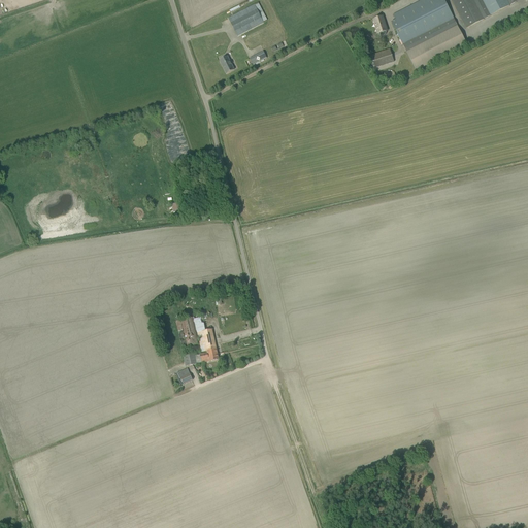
[(404,46),(454,20),(443,0),(422,0),(393,15),(396,20),(392,23),(404,46)]
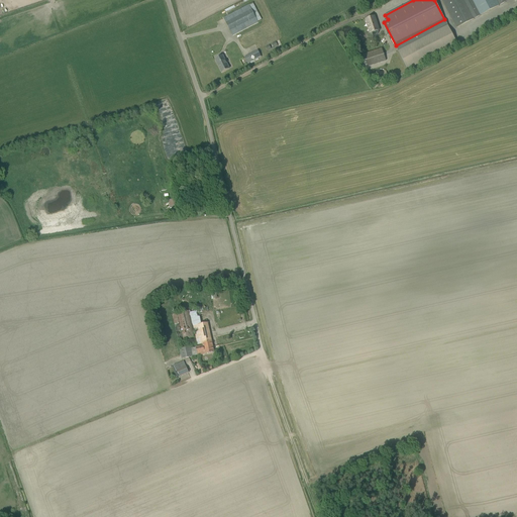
[(475,19),(463,0),(441,0),(456,29),(475,19)]
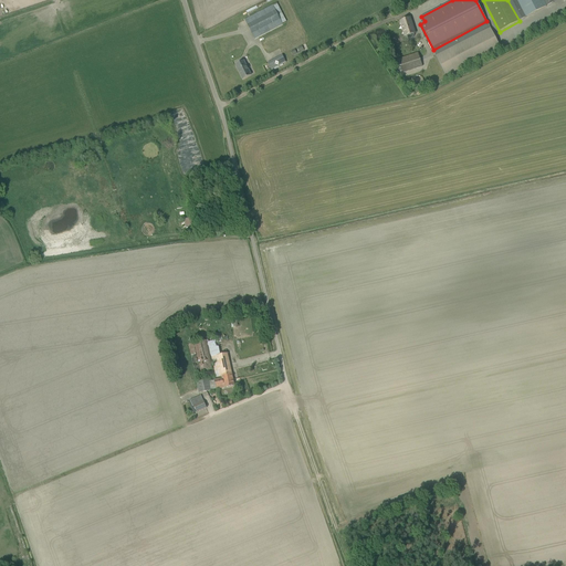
[(516,0),(507,0),(520,21),(526,18),(516,0)]
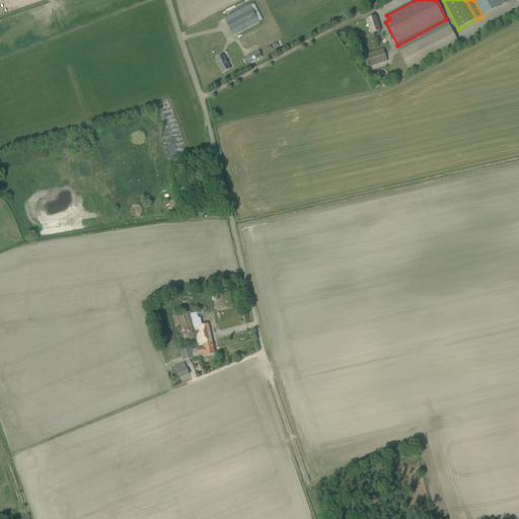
[(473,0),(483,16),(501,7),(496,0),(473,0)]
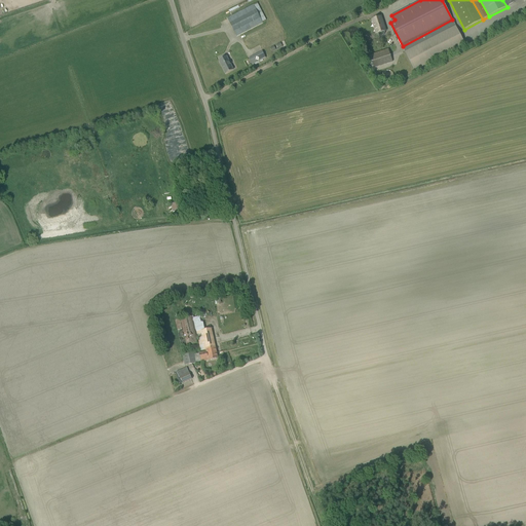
[(257,4),(254,6),(262,23),(266,21),(257,4)]
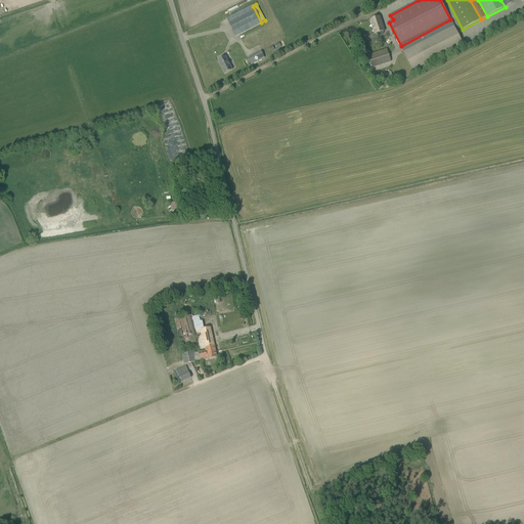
[(261,23),(253,6),(252,5),(226,18),(235,36),(261,23)]
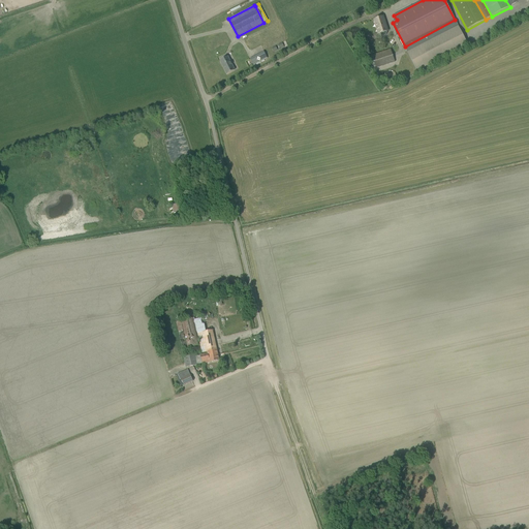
[(383,17),(373,20),(375,25),(378,34),(380,34),(380,35),(381,35),(381,36),(382,36),(383,36),(384,36),(385,36),(385,35),(386,35),(386,34),(386,33),(386,32),(389,31),(385,22),(384,21),(383,17)]
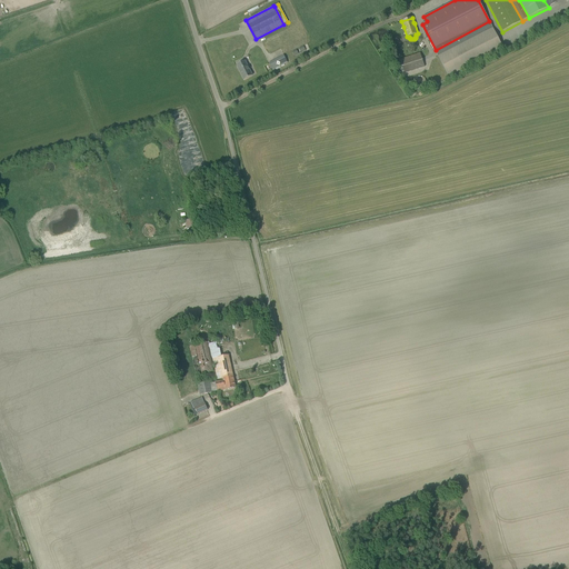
[(489,21),(436,50),(438,56),(492,28),(489,21)]
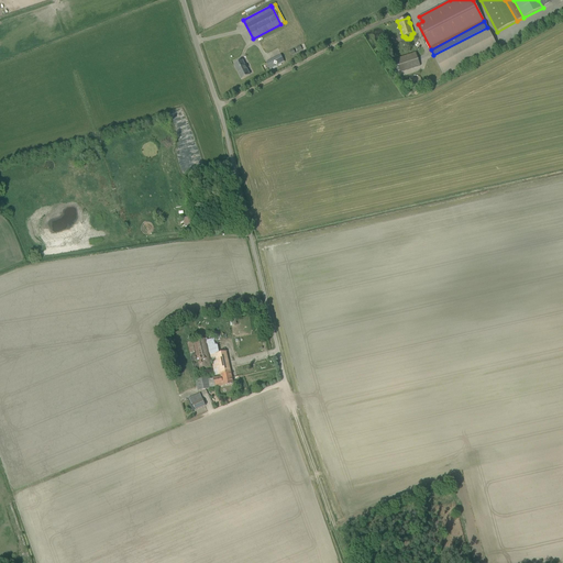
[(487,28),(433,55),(434,55),(444,76),(498,48),(497,47),(493,37),(487,28)]
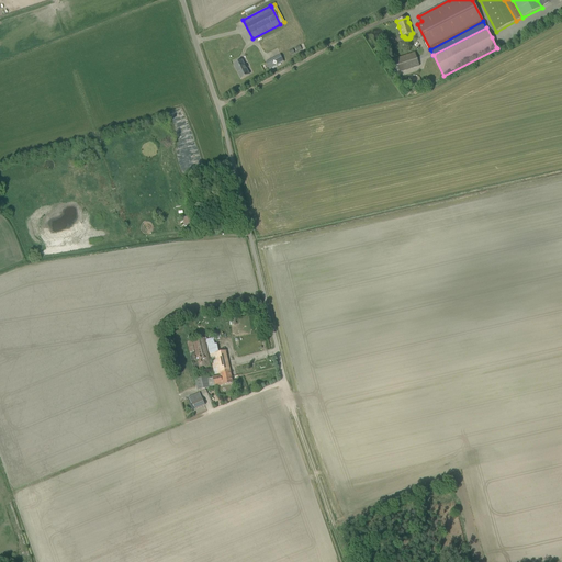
[(395,59),(390,62),(394,75),(400,72),(419,66),(416,57),(415,53),(395,59)]
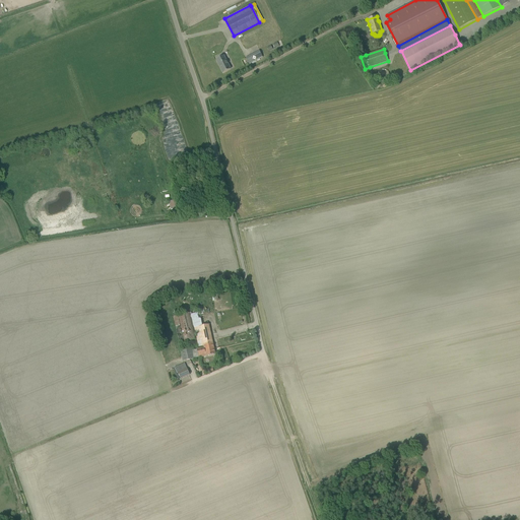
[(249,64),(262,57),(259,51),(246,58),(249,64)]
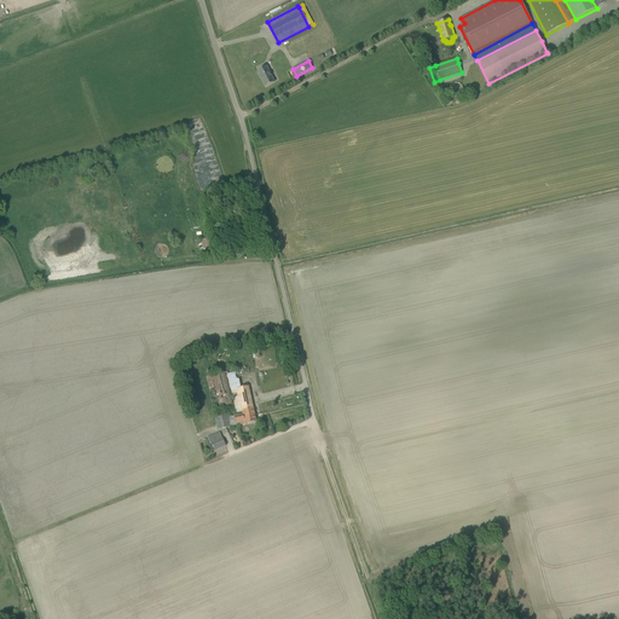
[(265,87),(275,82),(266,67),(258,71),(265,87)]
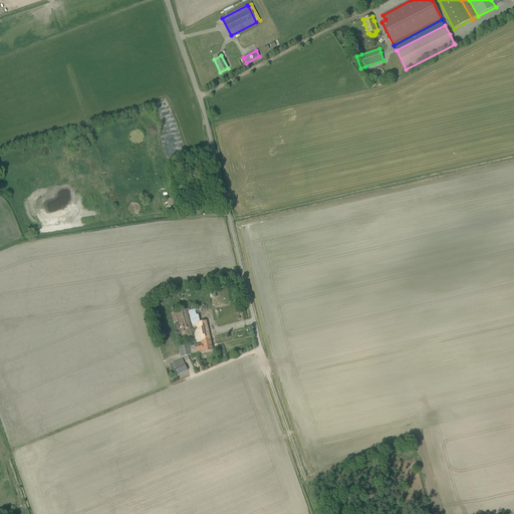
[(207,321),(202,322),(192,324),(189,309),(172,313),(177,339),(195,335),(196,342),(201,341),(202,343),(195,345),(196,348),(212,344),(207,321)]
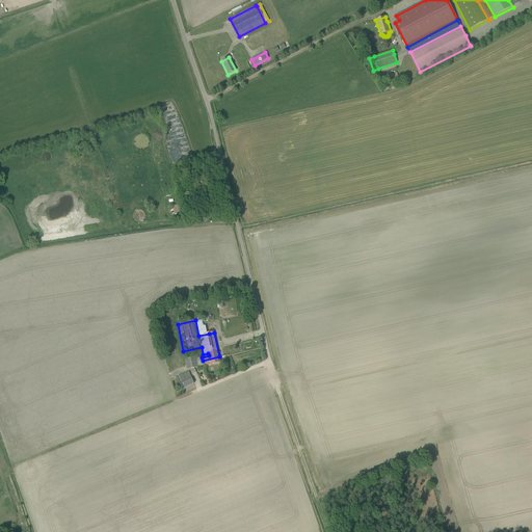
[(220,363),(219,356),(203,361),(204,366),(220,363)]
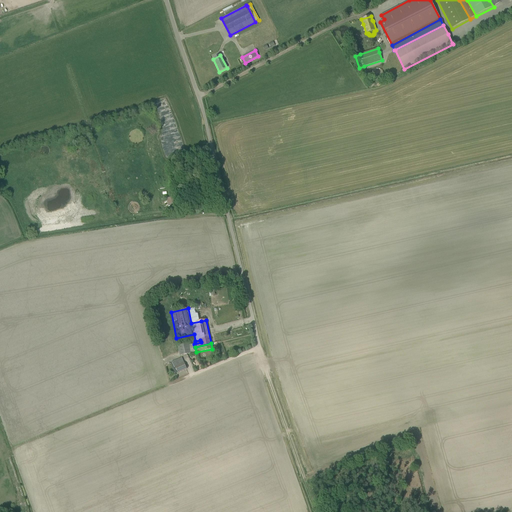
[(187,354),(184,344),(178,345),(180,355),(187,354)]
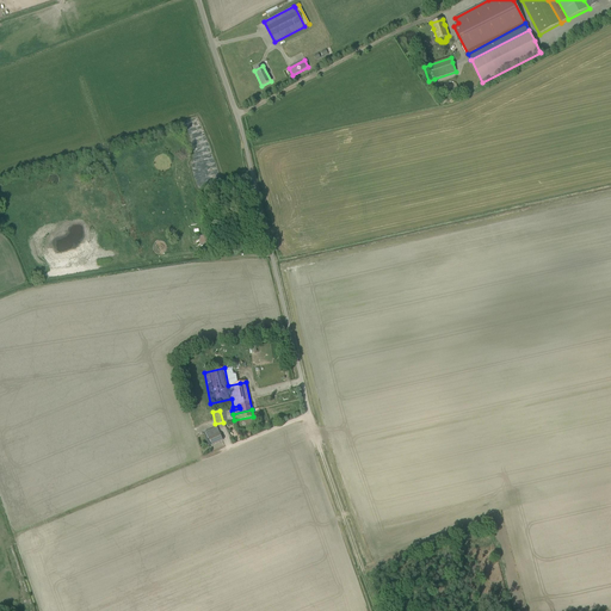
[(217,427),(210,430),(205,432),(208,438),(209,438),(210,440),(207,442),(209,446),(222,440),(217,427)]
